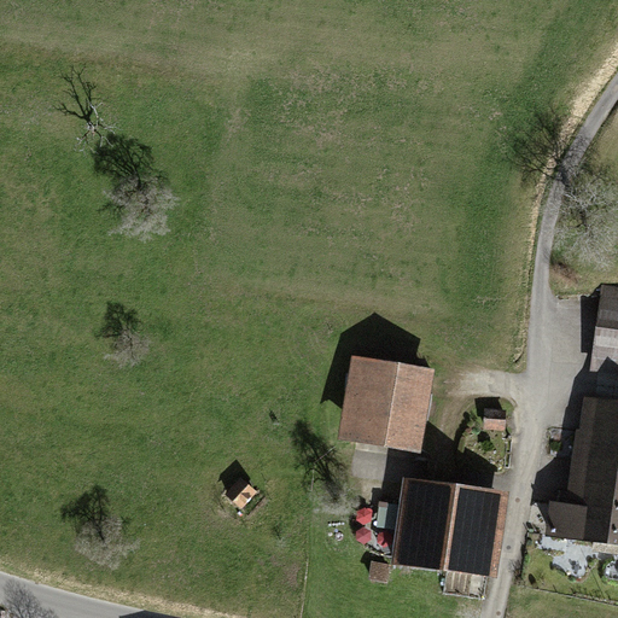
[(617,286),(601,284),(590,368),(617,372),(617,286)]
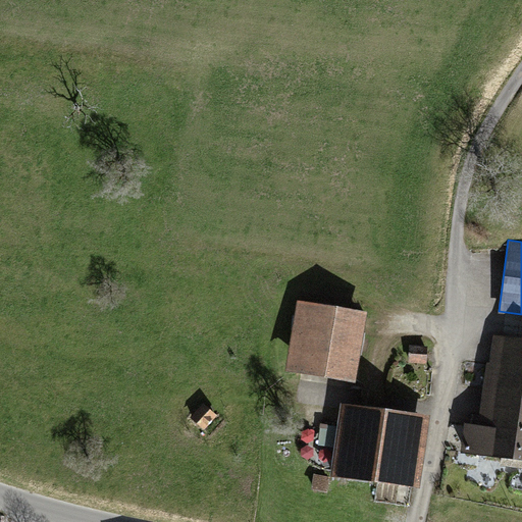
[(296,301),(284,373),(355,384),(366,312),(296,301)]
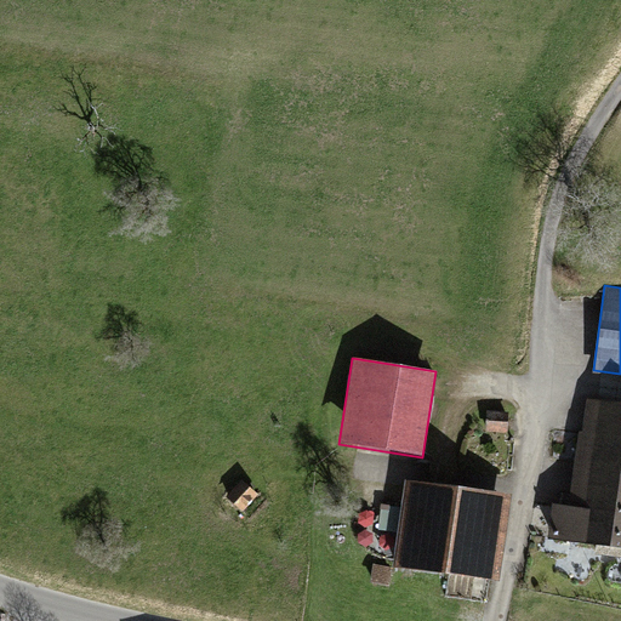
[(620,402),(585,397),(568,503),(620,512),(620,402)]
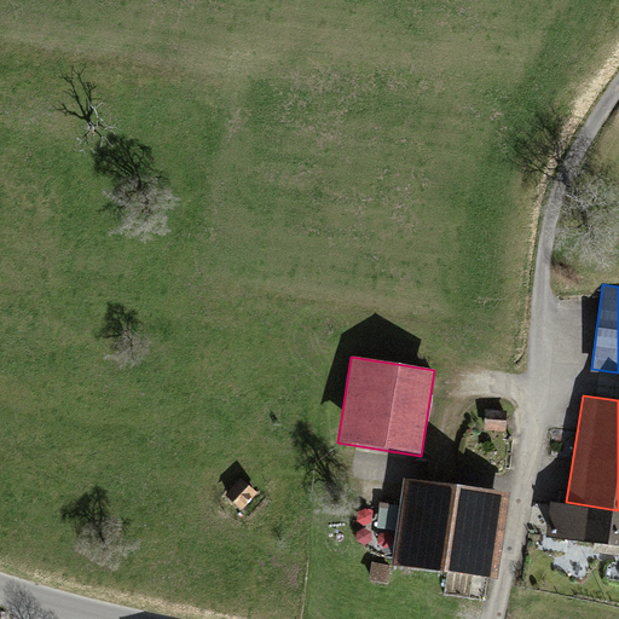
[(508,410),(485,408),(484,427),(507,428),(508,410)]
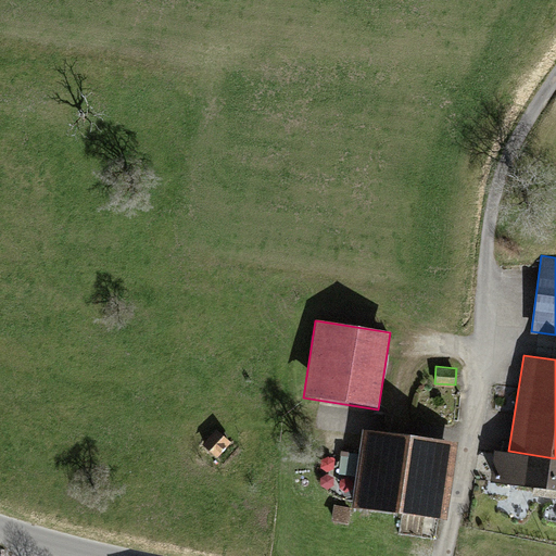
[(216,427),(201,444),(216,457),(231,440),(216,427)]
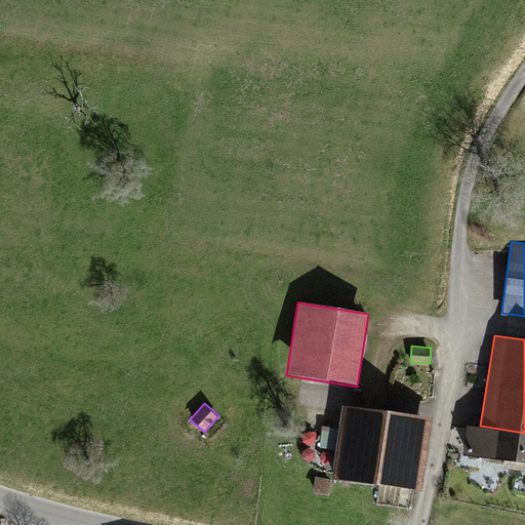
[(345,404),(333,478),(418,491),(430,417),(345,404)]
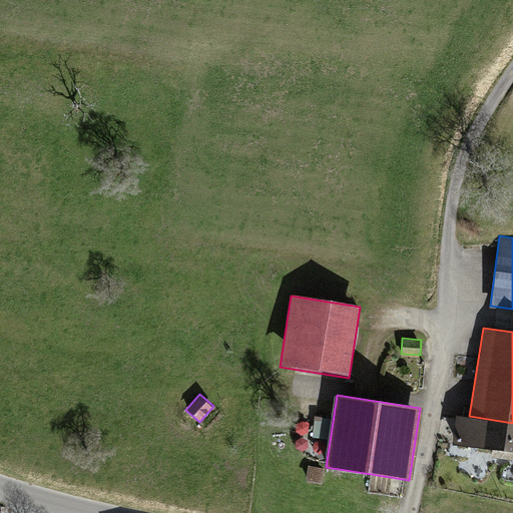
[(453,414),(448,443),(512,452),(512,423),(469,416),(453,414)]
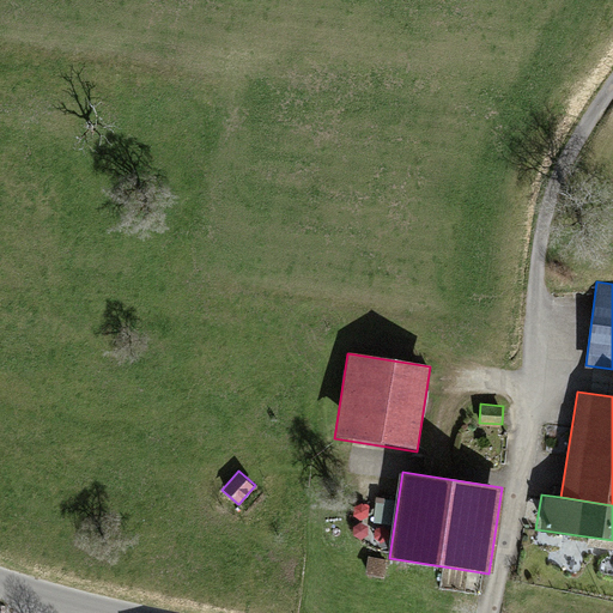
[(388,560),(370,557),(366,575),(384,578),(388,560)]
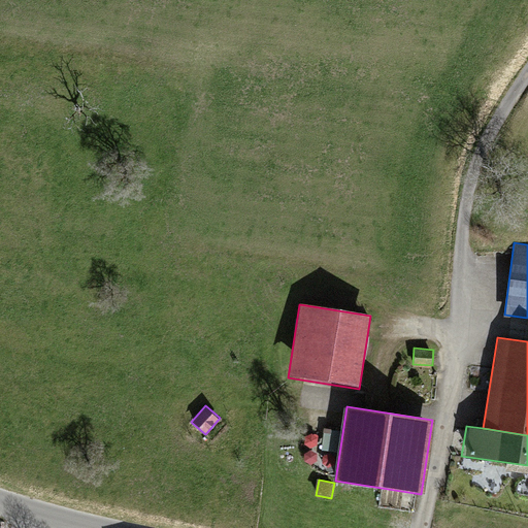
All buildings are outlined.
